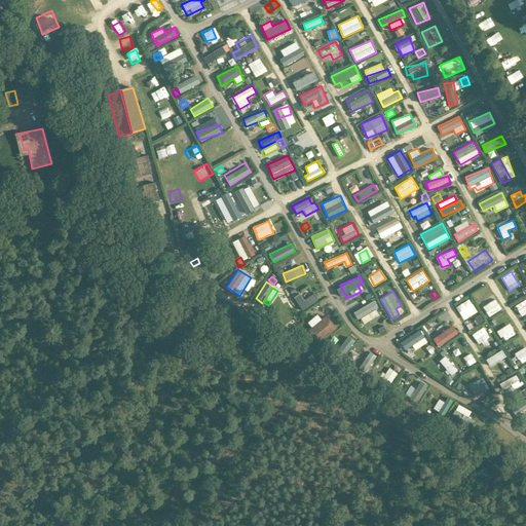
[(312,294),(304,300),(300,293),(294,297),(302,310),(317,300),(312,294)]
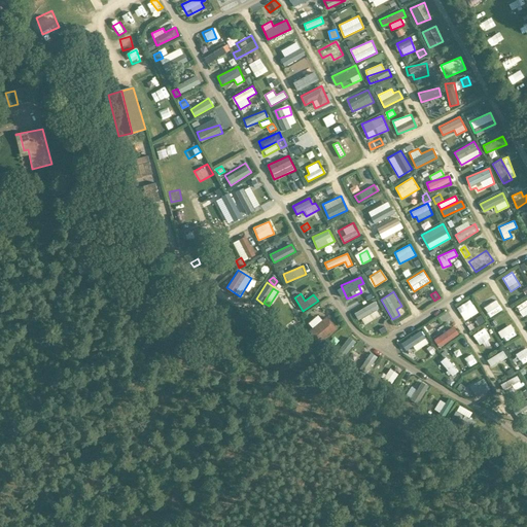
[(353,310),(370,300),(367,295),(350,306),(353,310)]
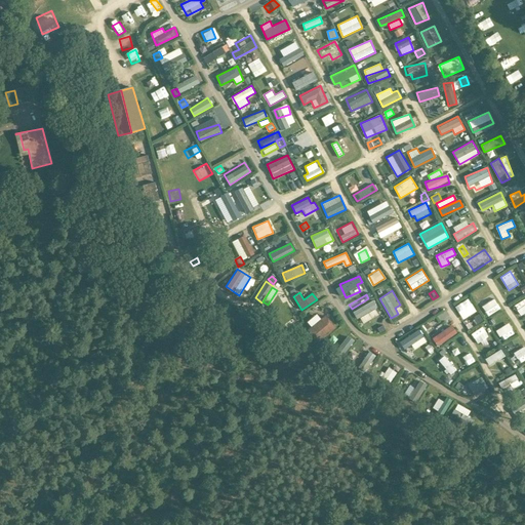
[(480,301),(488,316),(500,309),(492,294),(480,301)]
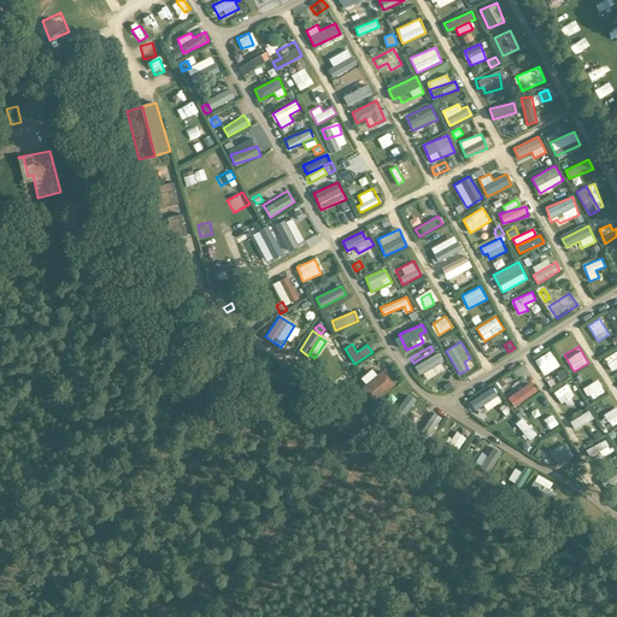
[(551,351),(535,359),(544,375),(559,366),(551,351)]
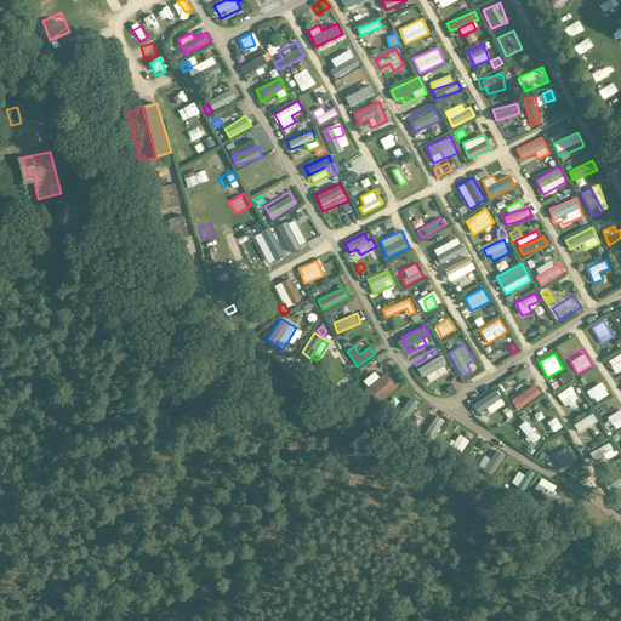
[(608,362),(616,374),(620,369),(620,353),(608,362)]
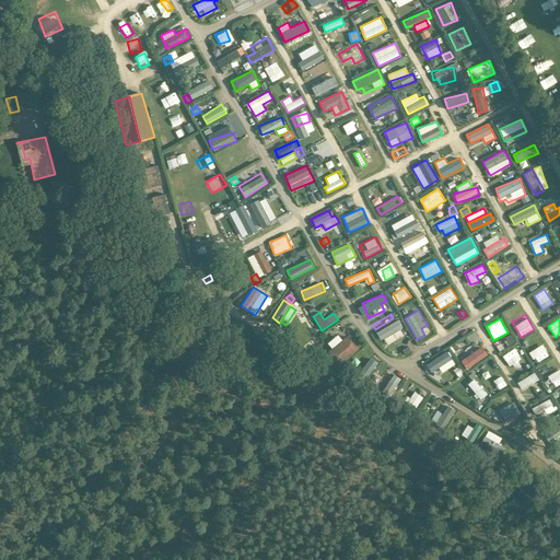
[(376,331),(384,346),(404,335),(399,328),(403,326),(399,319),(376,331)]
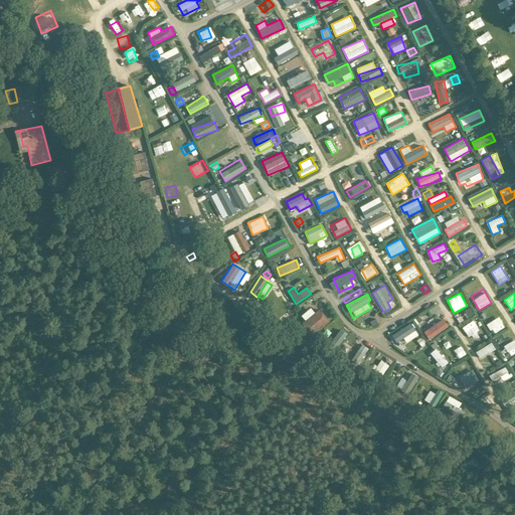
[(306,319),(315,312),(311,308),(302,315),(306,319)]
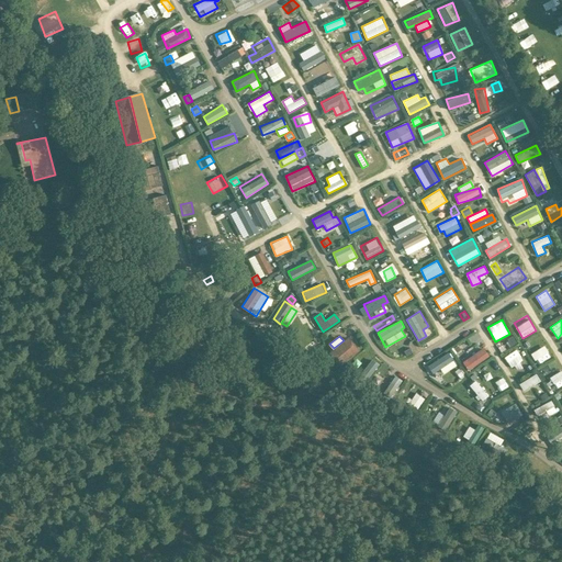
[(348,337),(329,352),(340,367),(360,350),(348,337)]
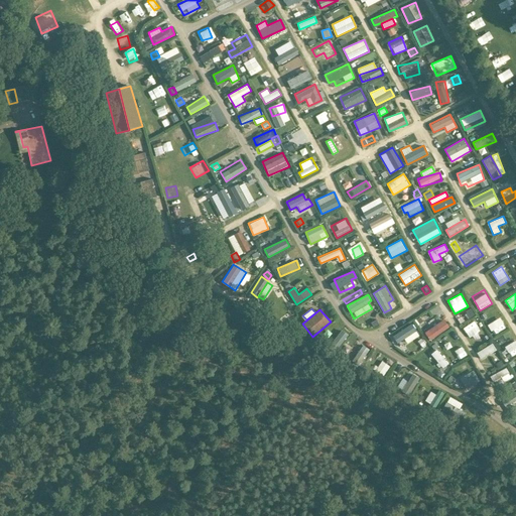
[(500,316),(488,324),(494,335),(507,328),(500,316)]
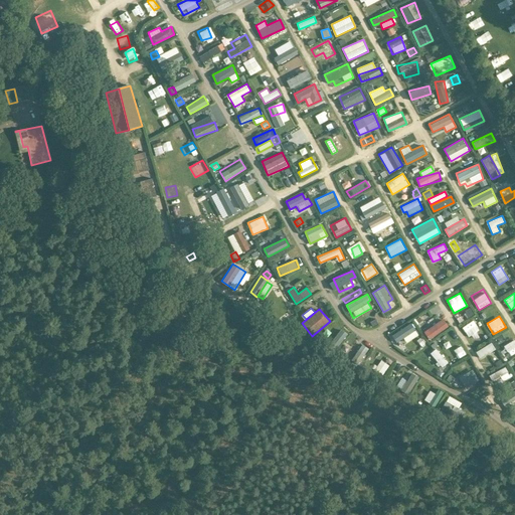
[(428,340),(449,327),(443,318),(423,331),(428,340)]
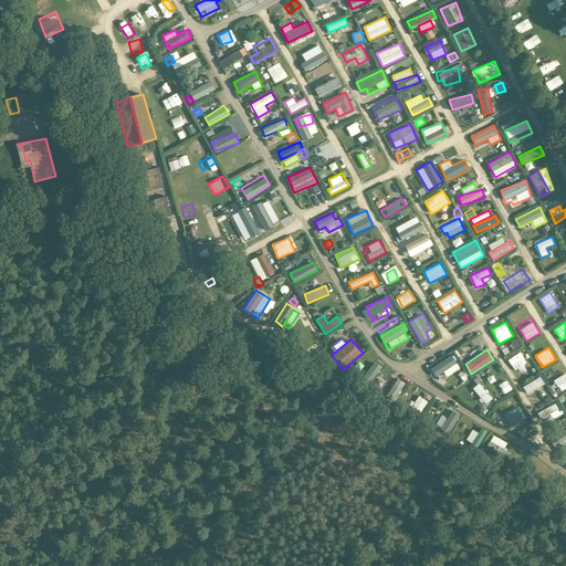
[(517,353),(507,359),(515,370),(524,364),(517,353)]
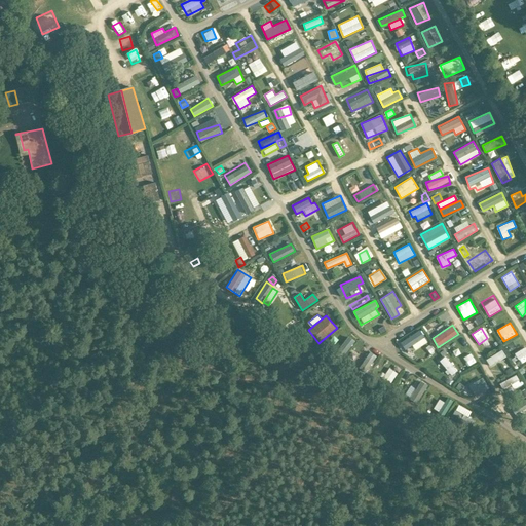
[(412,345),(415,349),(427,341),(419,329),(399,342),(404,350),(412,345)]
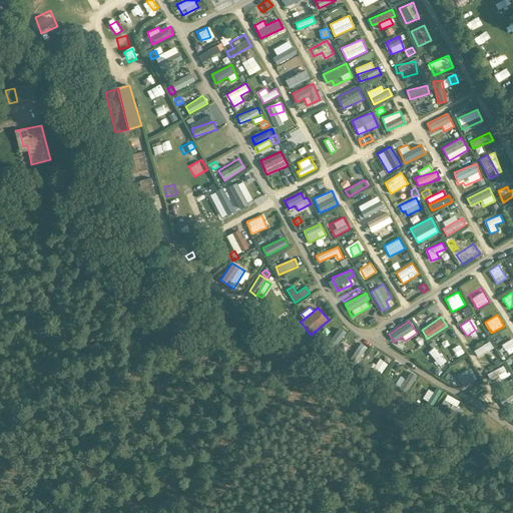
[(336,349),(347,332),(339,327),(328,344),(336,349)]
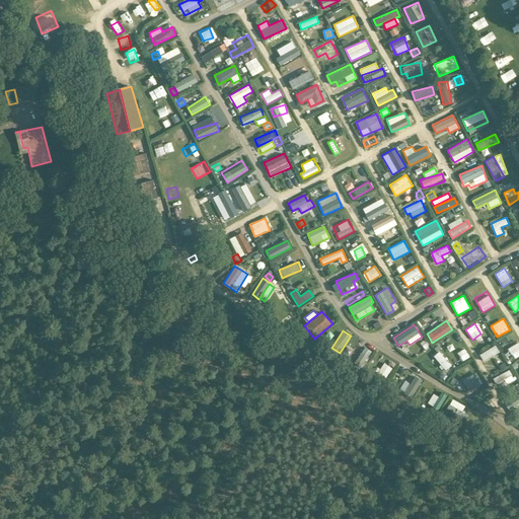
[(322,339),(318,344),(325,349),(329,344),(322,339)]
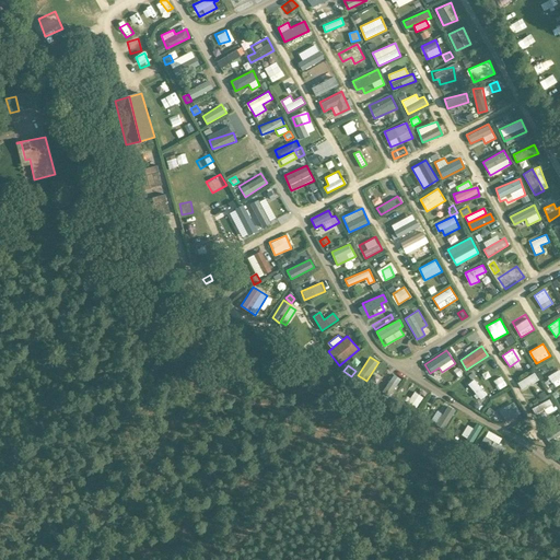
[(548,375),(555,386),(559,383),(559,370),(559,369),(548,375)]
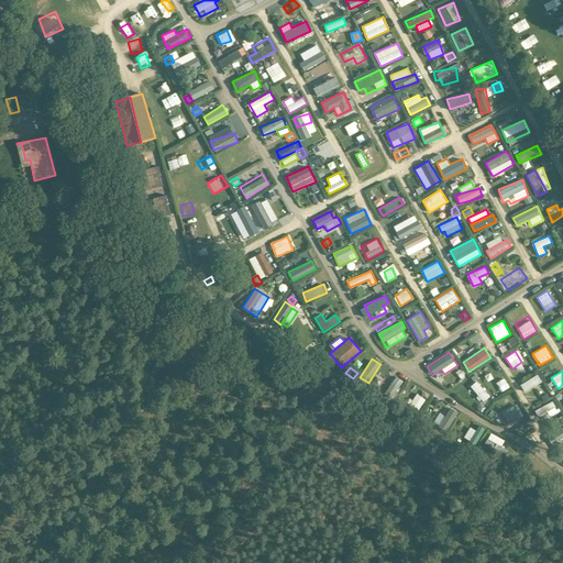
[(537,373),(519,383),(523,392),(541,382),(537,373)]
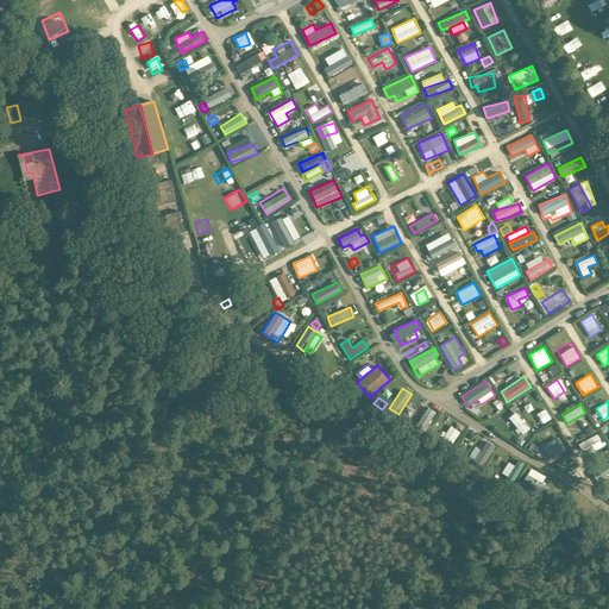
[(418,427),(427,431),(435,410),(426,406),(418,427)]
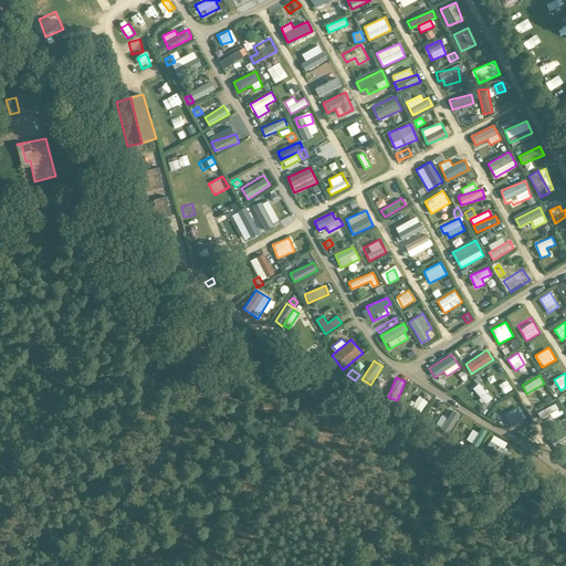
[(502,395),(513,390),(506,378),(496,384),(502,395)]
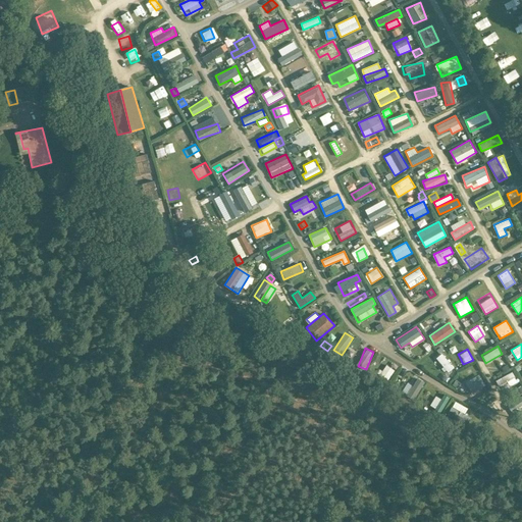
[(449,372),(455,366),(441,352),(435,358),(449,372)]
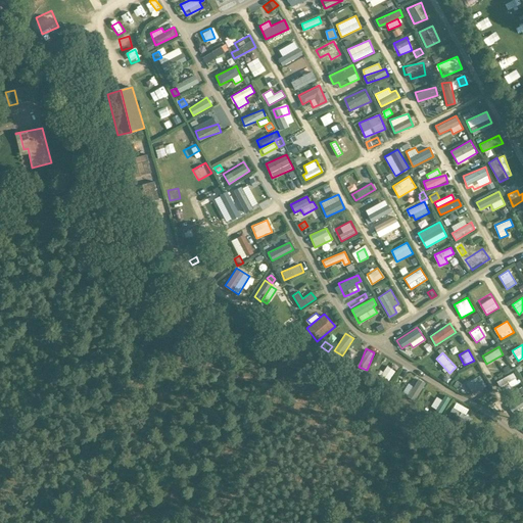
[(346,357),(343,363),(348,366),(351,360),(346,357)]
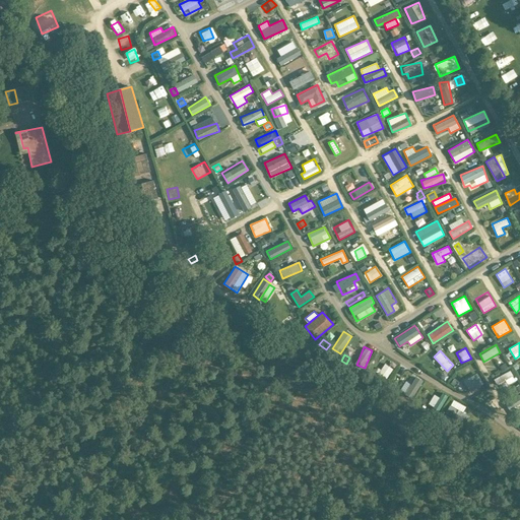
[(508,363),(500,367),(503,371),(511,366),(508,363)]
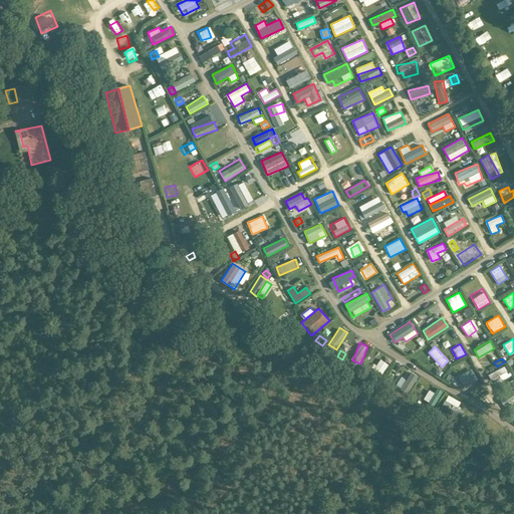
[(505,365),(487,373),(490,380),(500,375),(502,380),(510,376),(505,365)]
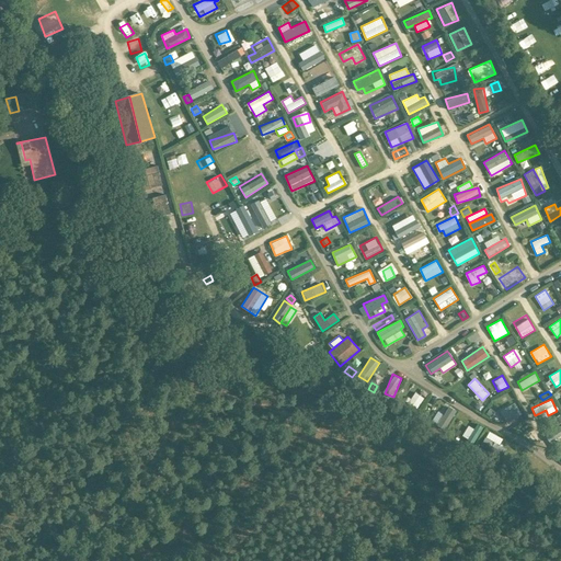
[(499,412),(506,425),(523,415),(515,402),(499,412)]
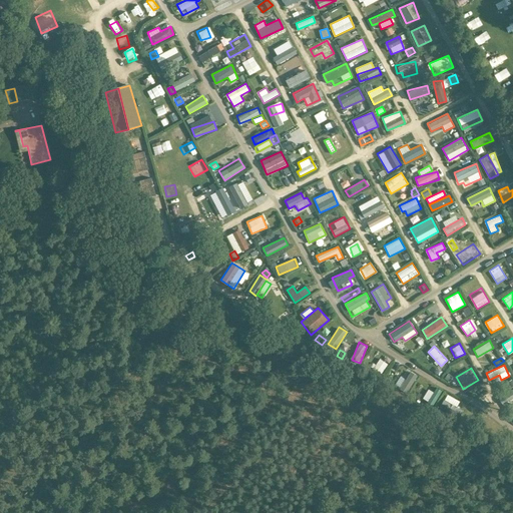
[(404,378),(402,376),(395,384),(405,392),(419,377),(411,370),(404,378)]
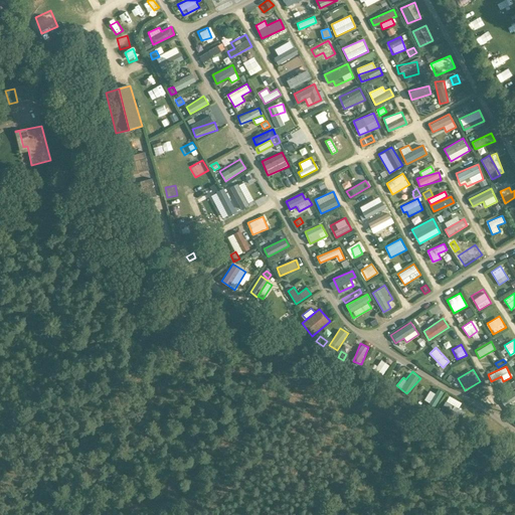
[(451,375),(447,380),(451,384),(455,379),(451,375)]
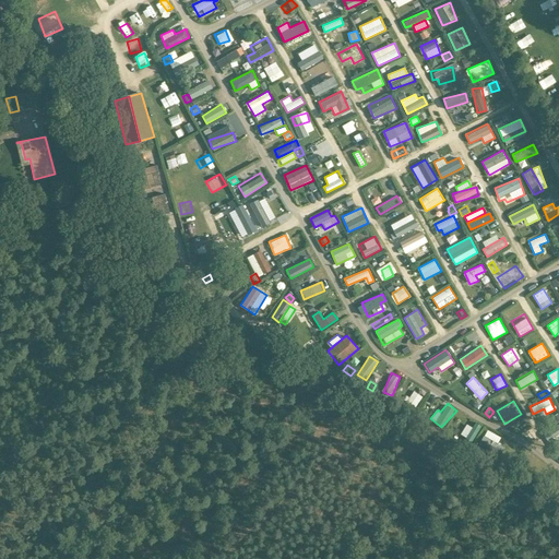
[(470,443),(483,426),(475,421),(472,427),(466,423),(459,436),(470,443)]
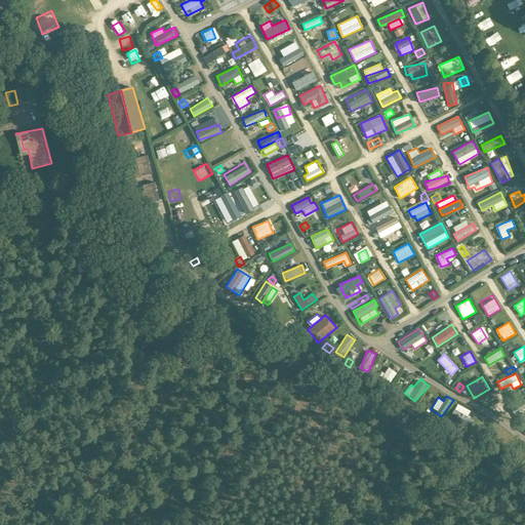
[(457,403),(454,408),(468,415),(470,410),(457,403)]
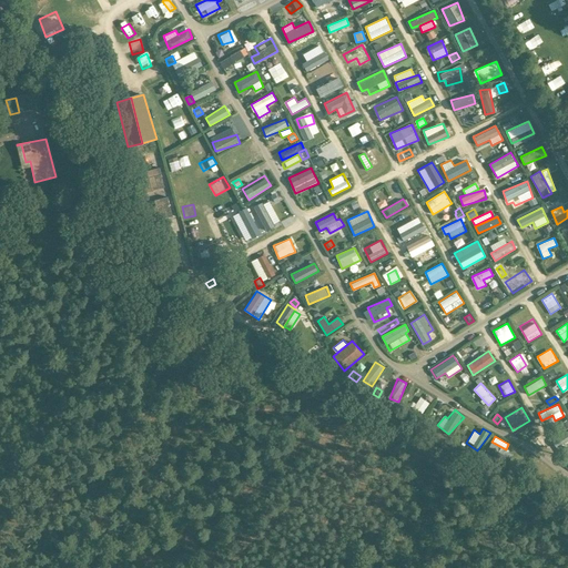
[(493,442),(489,447),(501,456),(505,450),(493,442)]
